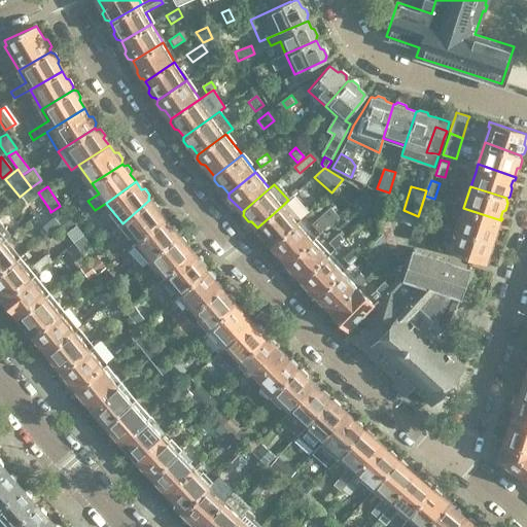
[(45,205),(31,187),(20,197),(34,214),(45,205)]
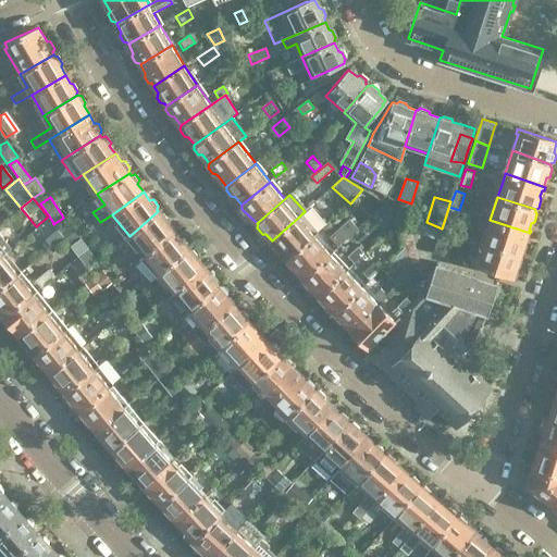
[(299,217),(272,240),(273,243),(272,246),(276,251),(282,251),(288,259),(316,235),(314,234),(326,223),(312,207),(310,207),(305,211),(299,217)]
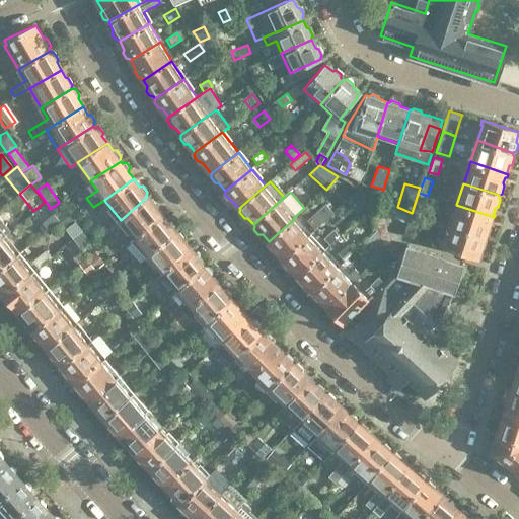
[(147,197),(121,220),(135,238),(161,215),(155,208),(155,204),(152,199),(148,199),(147,197)]
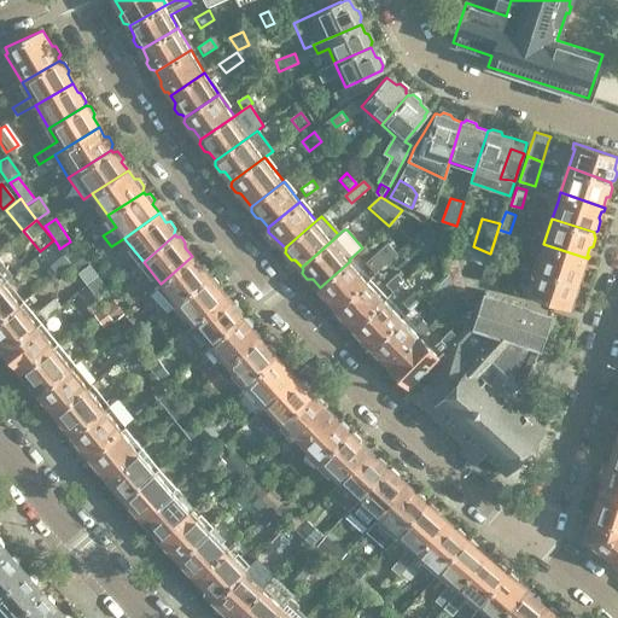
[(508,238),(497,234),(491,254),(501,257),(508,238)]
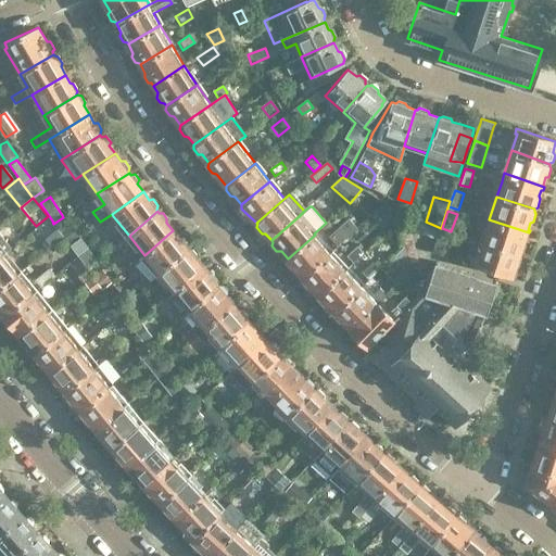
[(356,227),(349,218),(330,236),(338,244),(356,227)]
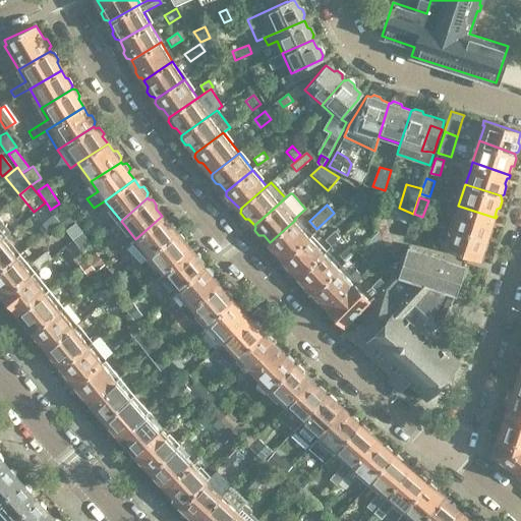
[(373,208),(384,248),(392,246),(383,206),(373,208)]
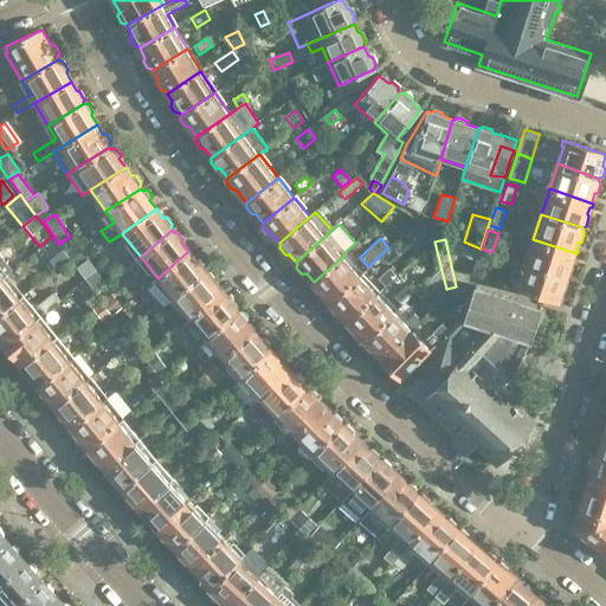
[(533,239),(526,264),(567,278),(567,277),(571,275),(573,268),(571,264),(574,255),(577,255),(577,253),(533,239)]
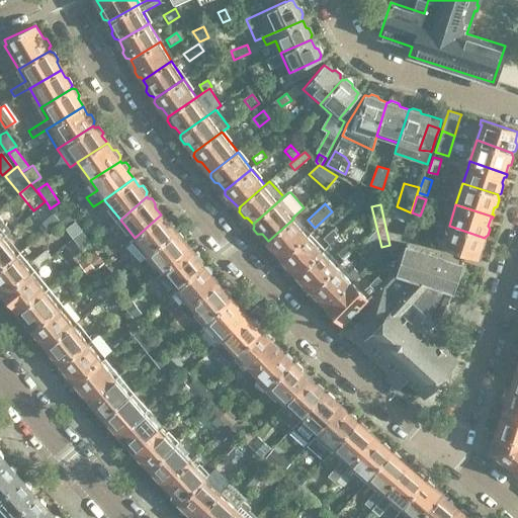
[(418,217),(384,205),(382,213),(407,223),(403,235),(412,238),(418,217)]
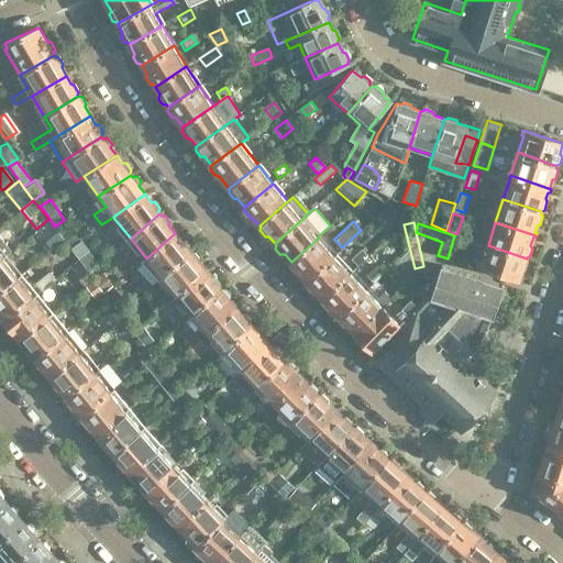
[(59,236),(50,224),(41,231),(52,243),(59,236)]
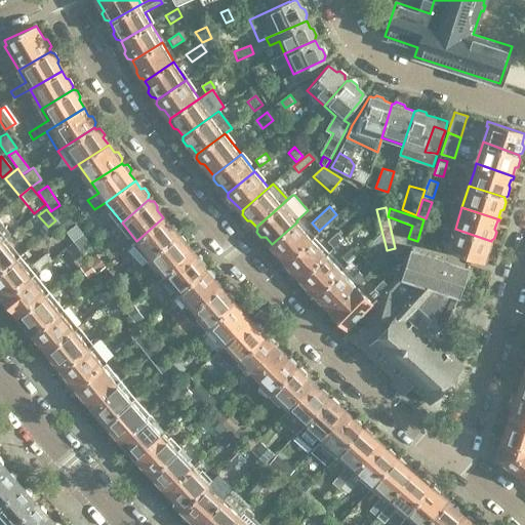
[(65,210),(54,217),(64,230),(74,223),(65,210)]
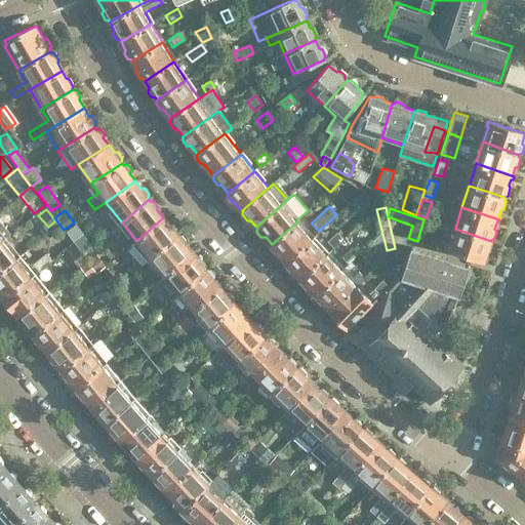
[(136,241),(127,248),(140,266),(150,258),(177,235),(176,234),(176,229),(173,226),(169,225),(163,217),(136,241)]
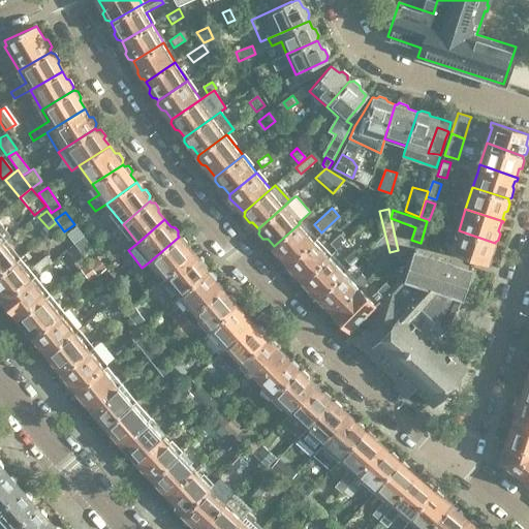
[(300,223),(274,246),(274,247),(274,252),(278,256),(282,256),(288,263),(314,240),(312,238),(300,223)]
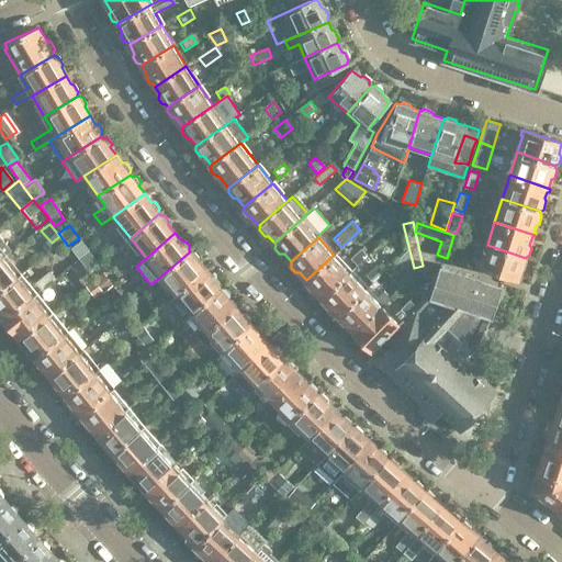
[(80,239),(69,247),(79,259),(90,250),(80,239)]
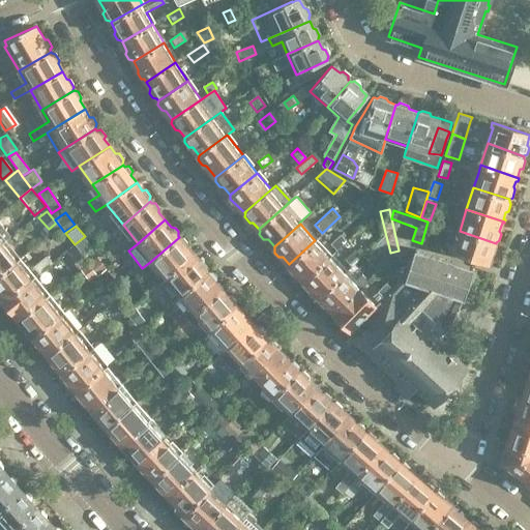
[(447,242),(444,249),(477,260),(488,264),(491,257),(495,255),(497,248),(495,245),(496,243),(460,231),(454,244),(447,242)]
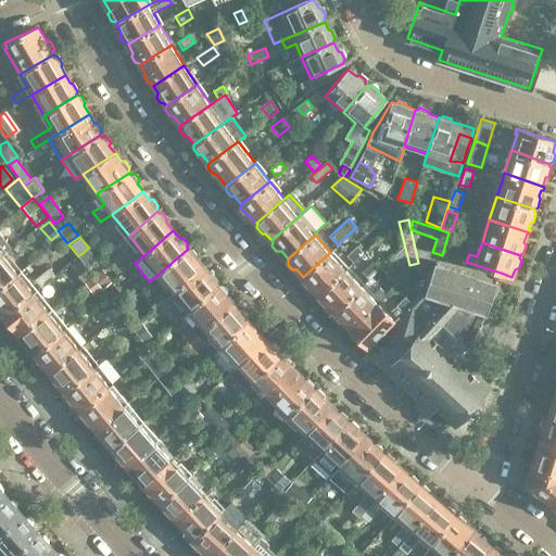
[(357,245),(348,255),(354,263),(364,253),(357,245)]
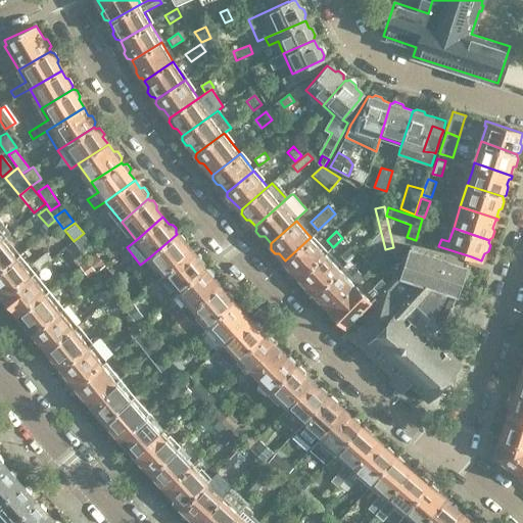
[(177,234),(149,257),(163,275),(191,251),(185,243),(185,240),(181,235),(178,235),(177,234)]
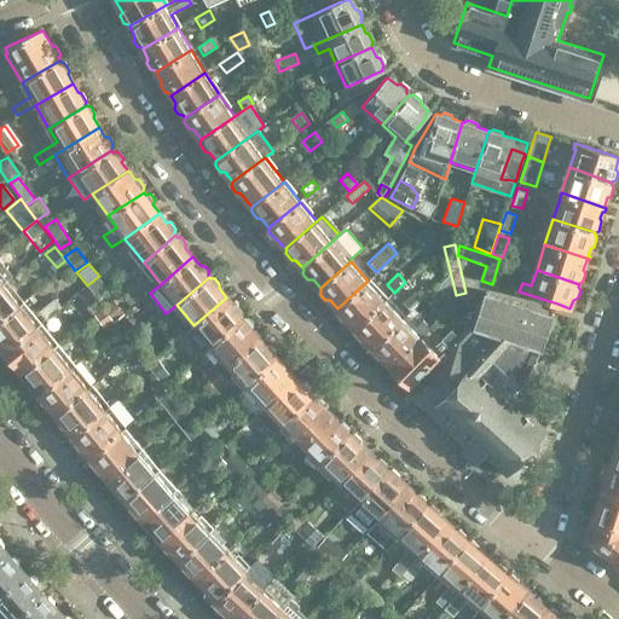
[(452,291),(447,278),(439,287),(445,293),(450,299),(453,298),(452,291)]
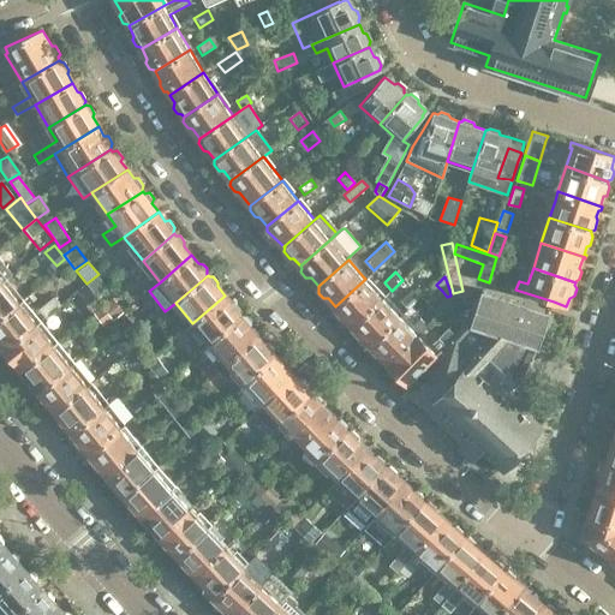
[(365,279),(335,306),(336,309),(336,312),(341,318),(346,318),(353,327),(383,298),(365,279)]
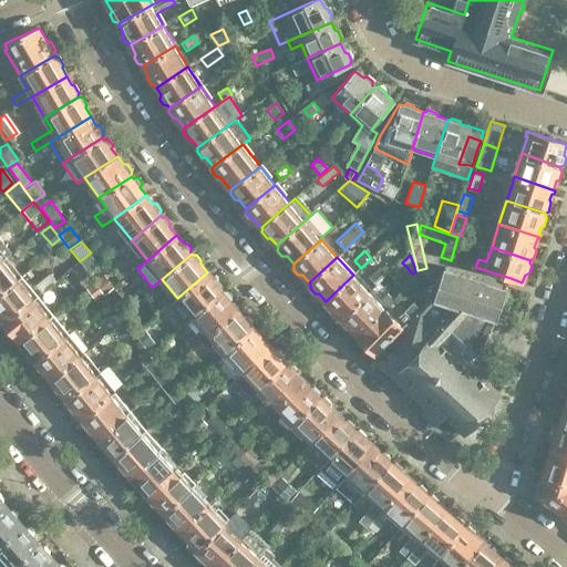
[(2,259),(0,261),(0,294),(18,278),(2,259)]
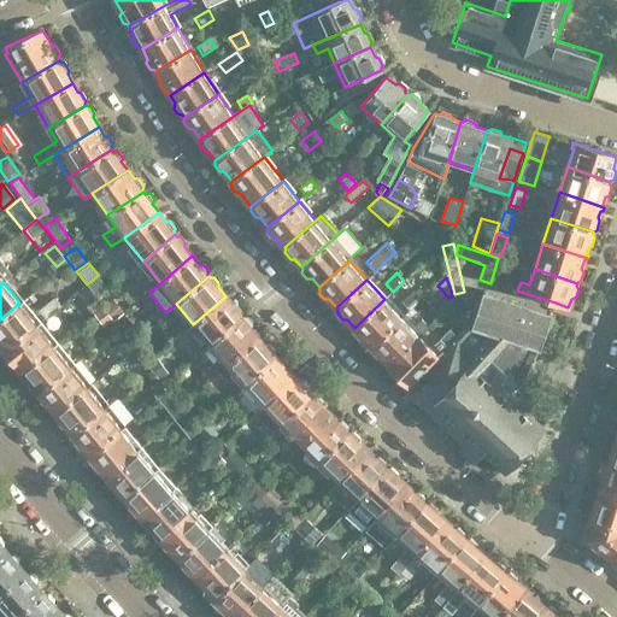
[(410,386),(410,393),(438,418),(465,444),(459,450),(475,464),(485,454),(505,472),(545,428),(528,413),(536,404),(517,386),(519,385),(519,381),(519,376),(521,372),(522,369),(524,365),(526,363),(529,358),(532,356),(534,353),(535,352),(536,352),(536,351),(536,348),(541,350),(553,312),(524,304),(483,291),(482,295),(479,294),(474,311),(471,310),(459,313),(464,329),(457,336),(439,354),(440,354),(410,386)]
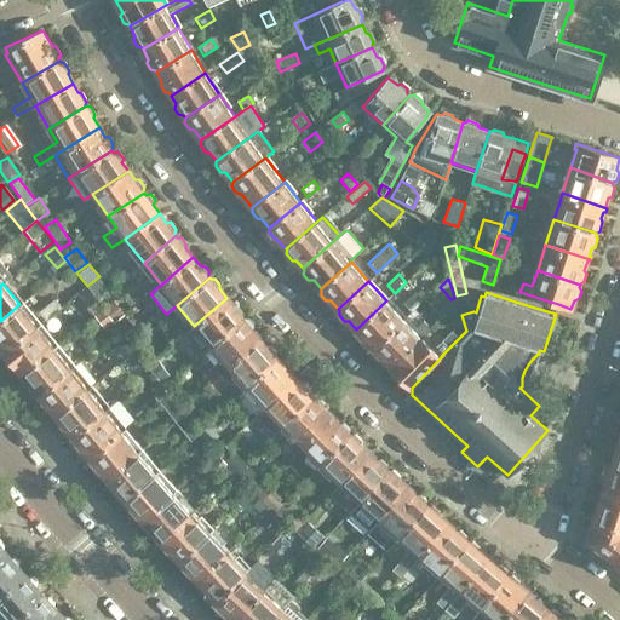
[(401,304),(409,313),(420,303),(413,294),(401,304)]
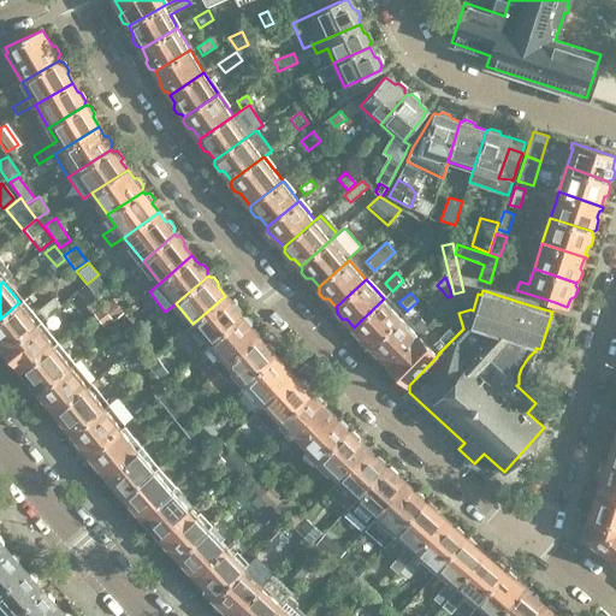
[(83,303),(92,313),(101,306),(93,295),(83,303)]
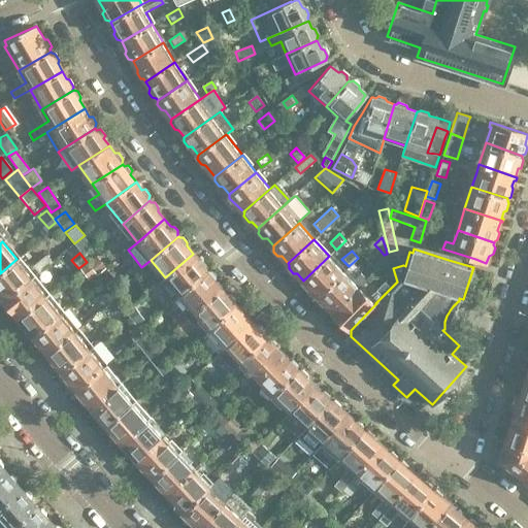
[(44,254),(31,264),(36,271),(51,261),(44,254)]
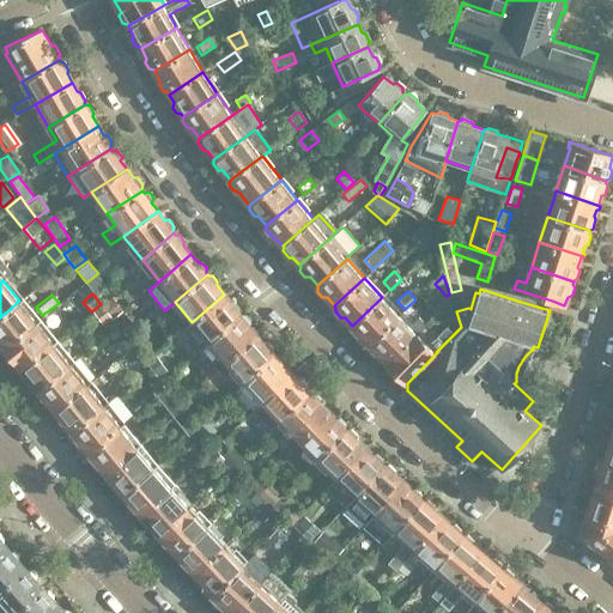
[(192,322),(182,331),(199,351),(210,343),(241,314),(240,313),(241,308),(235,303),(231,303),(224,295),(192,322)]
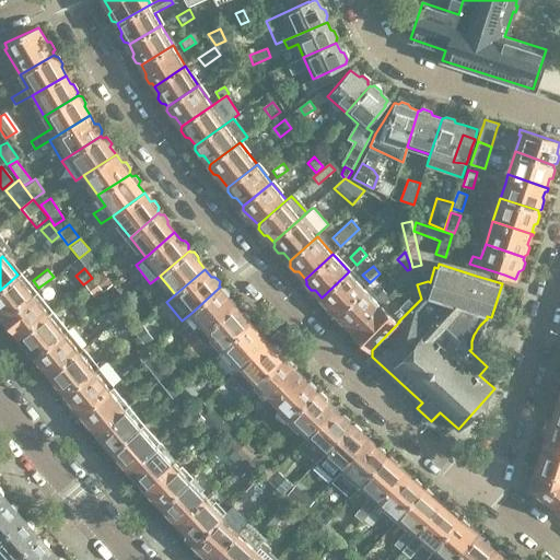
[(102,270),(95,276),(104,287),(111,282),(102,270)]
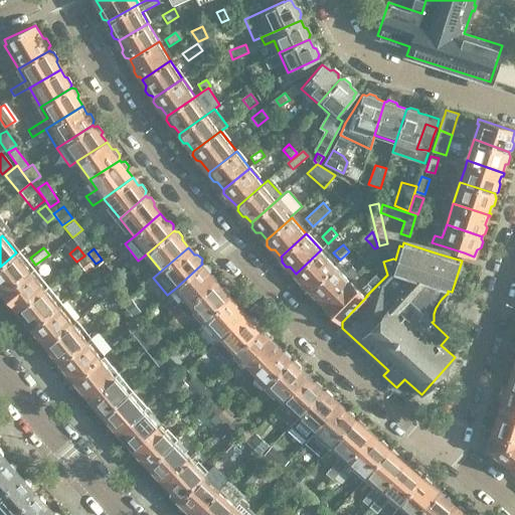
[(321,249),(296,274),(296,275),(296,278),(301,283),(305,283),(311,289),(336,265),(330,260),(321,249)]
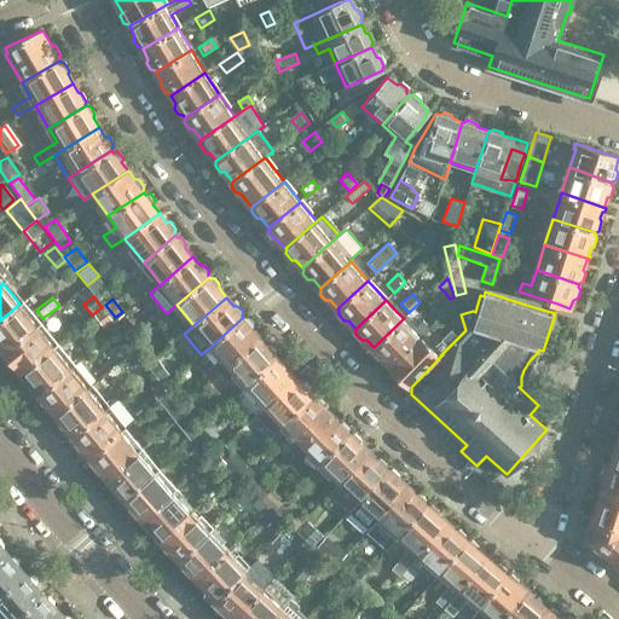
[(19,304),(0,320),(0,346),(4,352),(38,325),(19,304)]
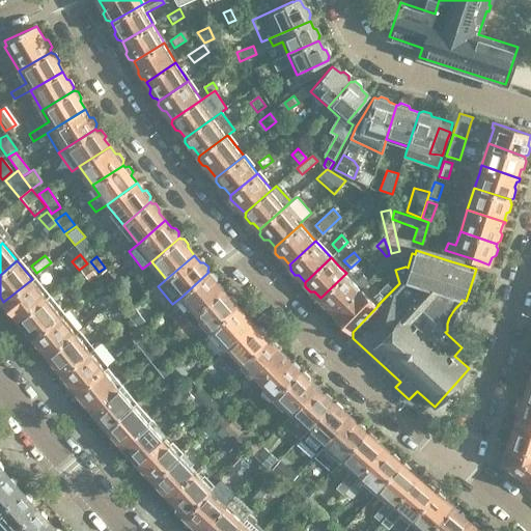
[(87,263),(80,270),(87,281),(95,275),(87,263)]
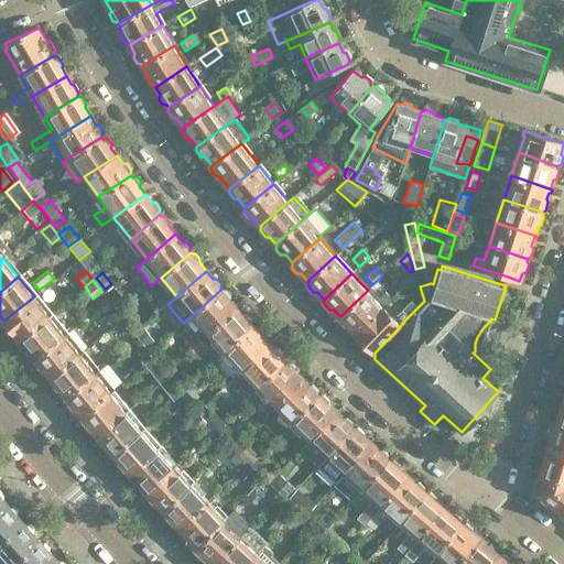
[(112,286),(102,293),(110,302),(119,295),(112,286)]
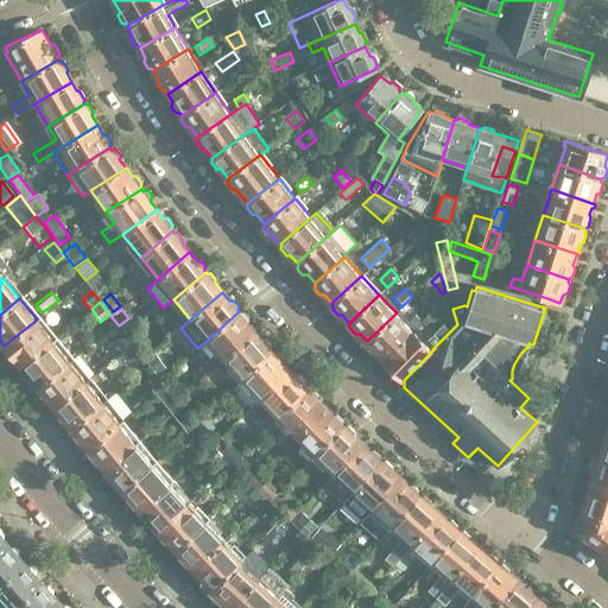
[(239,311),(208,340),(225,359),(255,331),(248,323),(248,318),(245,314),(240,314),(239,311)]
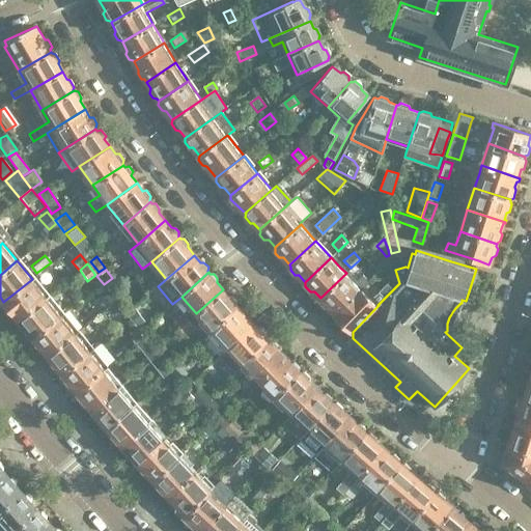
[(346,273),(320,298),(322,300),(322,303),(326,308),(330,308),(336,313),(362,289),(362,288),(369,281),(363,275),(355,282),(346,273)]
